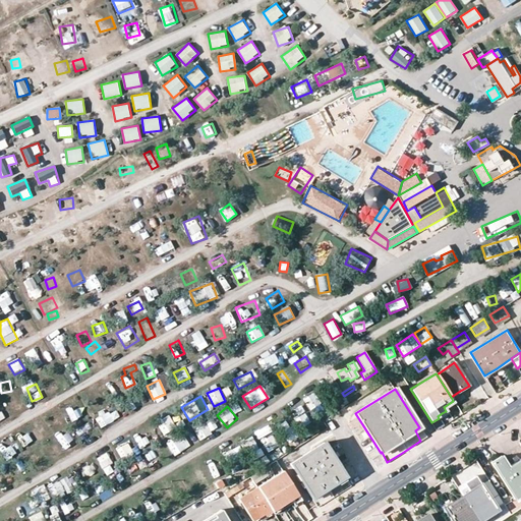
[(5,407),(0,409),(0,419),(9,415),(5,407)]
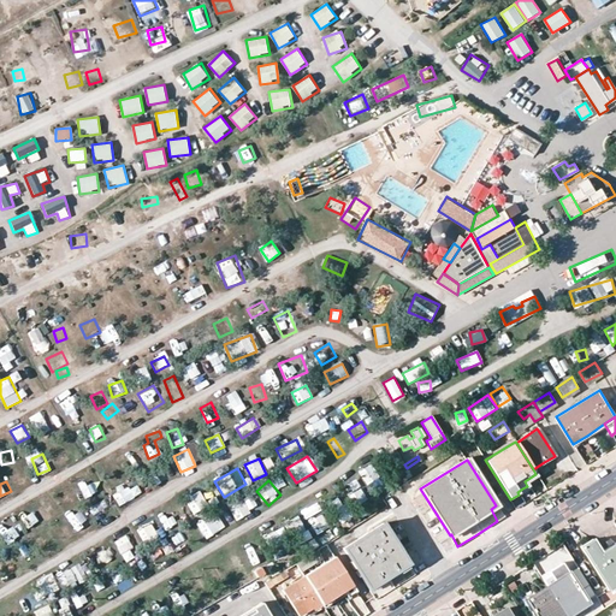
[(136,486),(114,493),(118,505),(140,498),(136,486)]
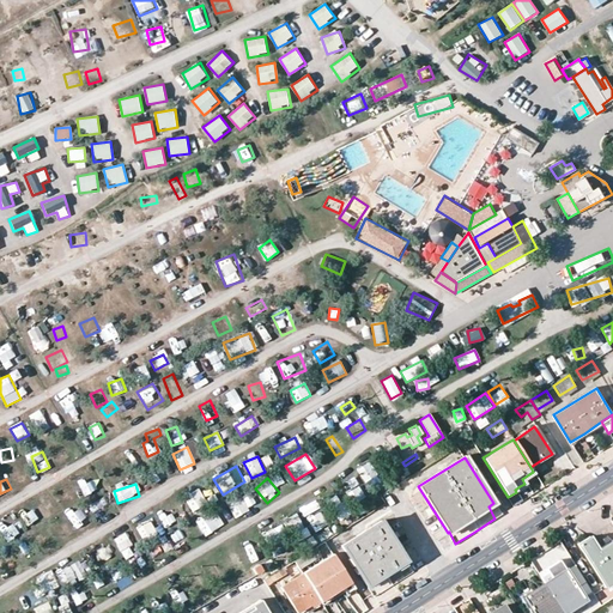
[(362,486),(349,491),(353,504),(366,499),(362,486)]
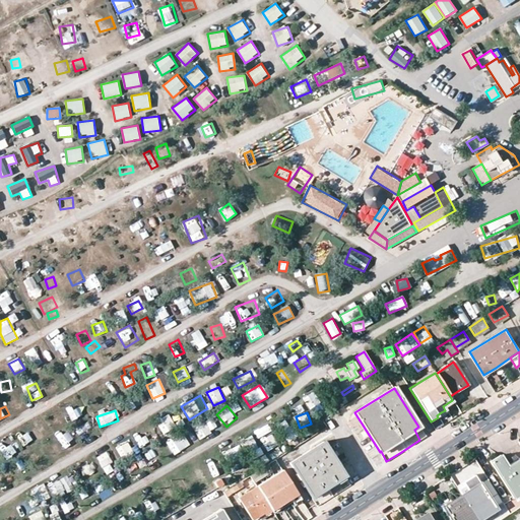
[(156,421),(164,435),(176,428),(169,415),(156,421)]
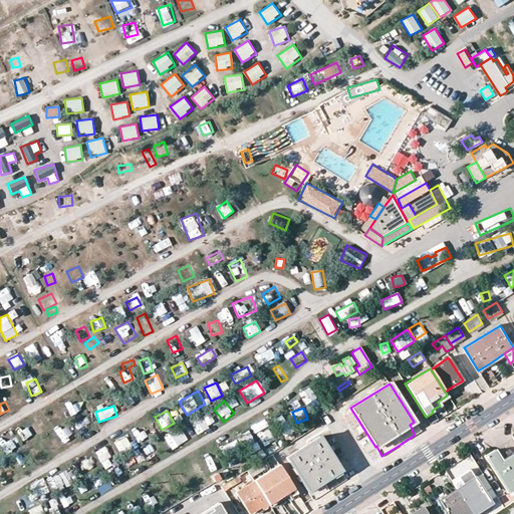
[(46,421),(36,427),(43,436),(52,430),(46,421)]
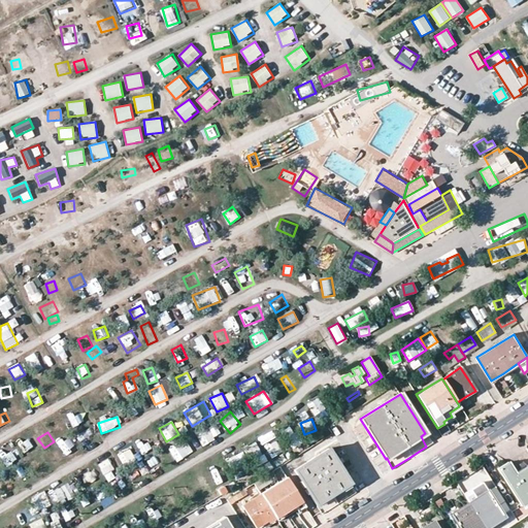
[(78,437),(80,446),(95,441),(93,433),(78,437)]
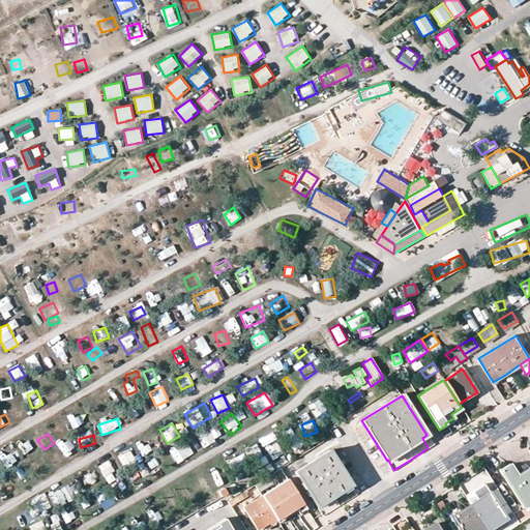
[(26,438),(20,440),(25,455),(31,453),(26,438)]
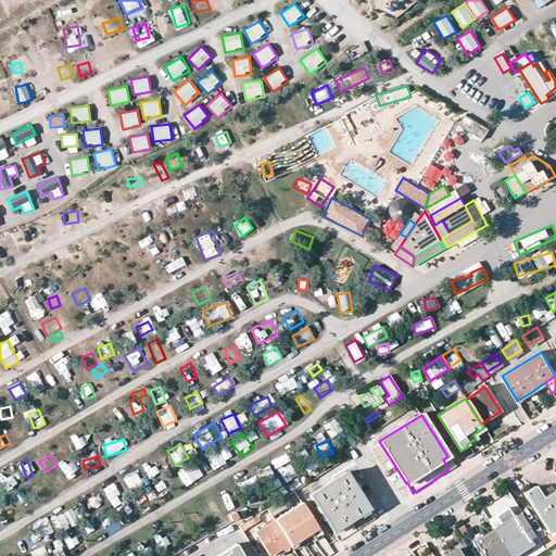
[(143,469),(149,480),(164,472),(159,462),(143,469)]
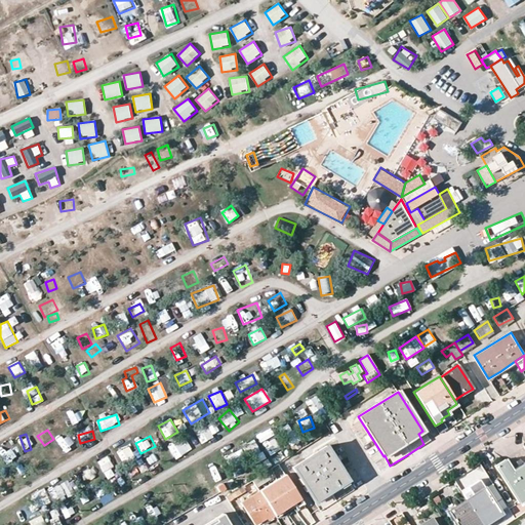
[(176,460),(193,450),(185,437),(168,448),(176,460)]
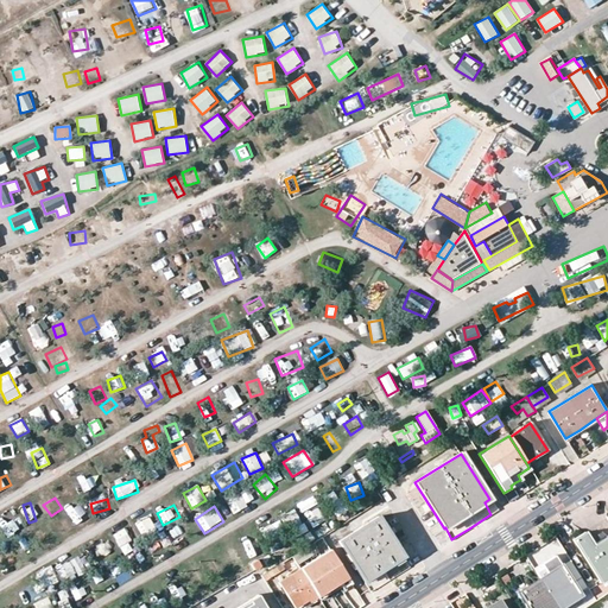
[(81,525),(92,523),(88,510),(77,512),(81,525)]
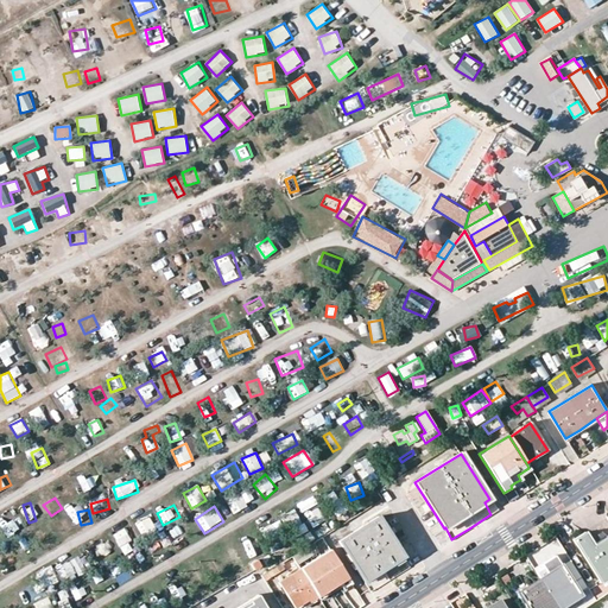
[(295,510),(285,513),(292,530),(303,525),(295,510)]
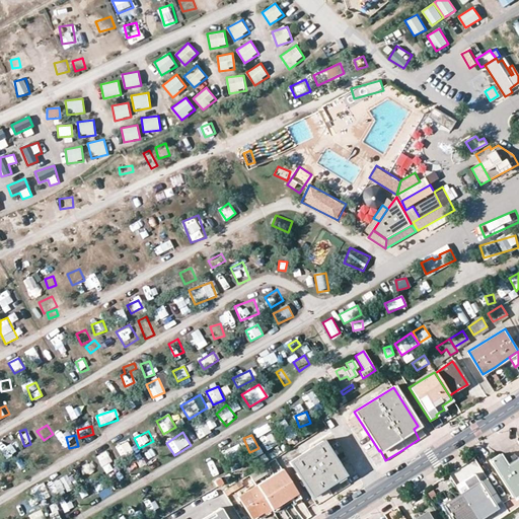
[(18,450),(13,439),(0,445),(0,451),(3,457),(18,450)]
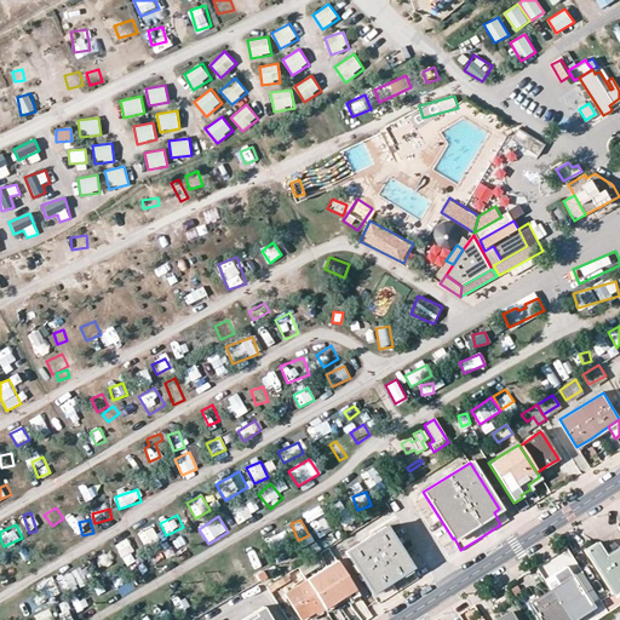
[(612,593),(619,587),(619,527),(619,528),(619,529),(619,545),(618,547),(604,556),(595,544),(584,550),(612,593)]
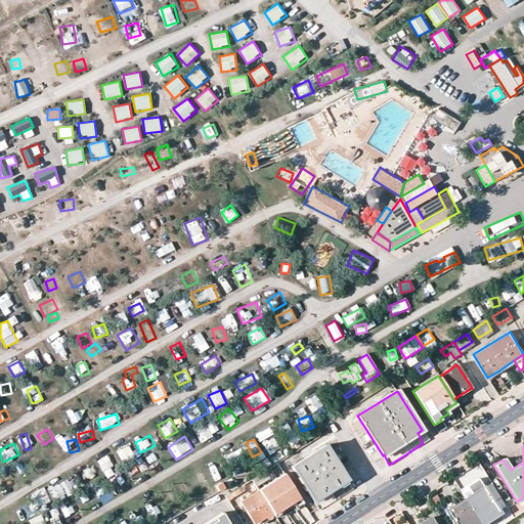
[(292,468),(313,500),(326,492),(346,480),(324,446),(292,468)]
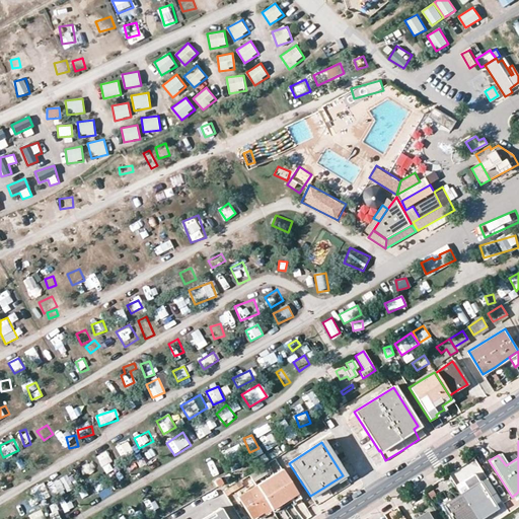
[(126,456),(135,453),(133,446),(124,449),(126,456)]
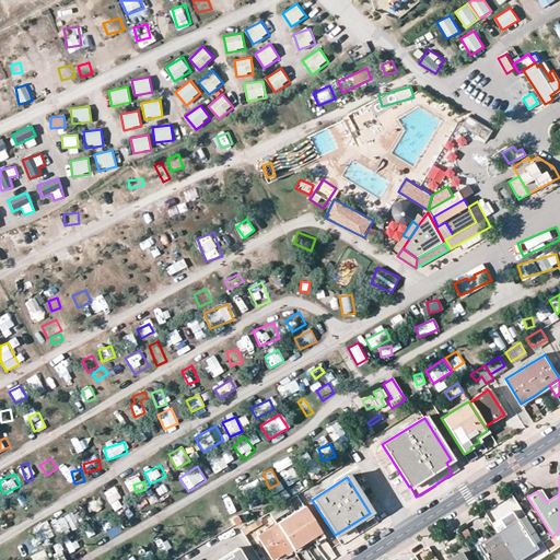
[(124,494),(114,500),(124,520),(133,515),(124,494)]
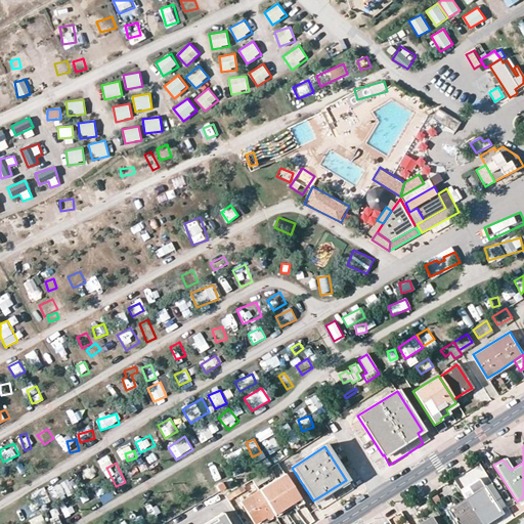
[(76,476),(82,487),(103,477),(97,466),(76,476)]
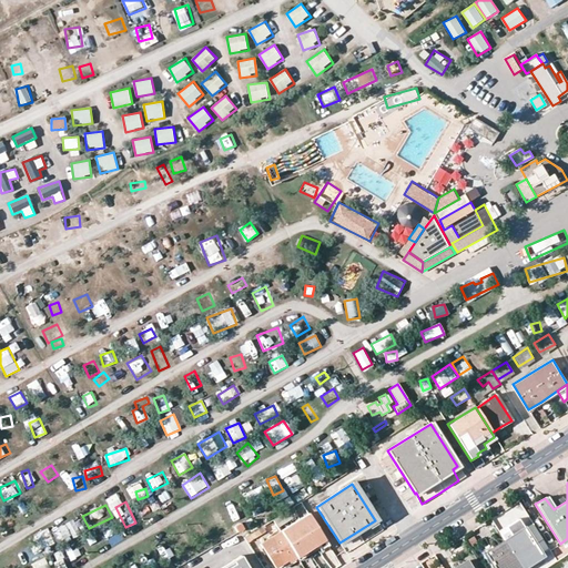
[(17,521),(29,516),(24,506),(13,511),(17,521)]
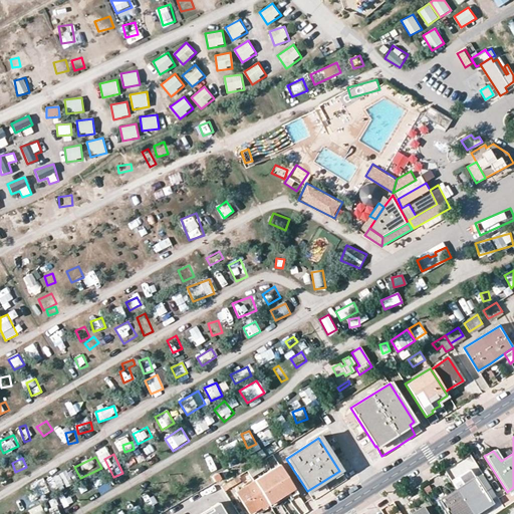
[(226,482),(232,478),(228,472),(226,469),(220,472),(226,482)]
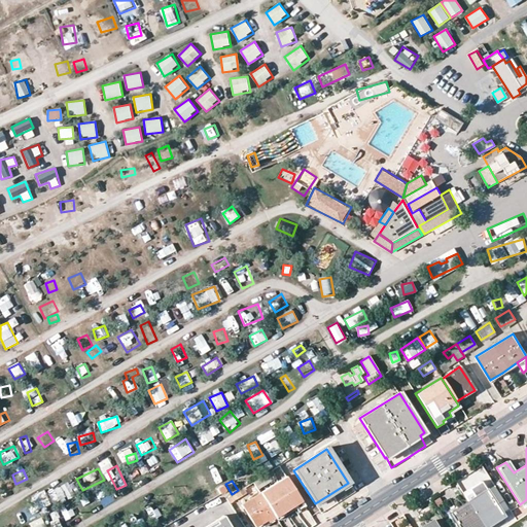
[(277,482),(259,493),(275,517),(287,508),(292,505),(277,482)]
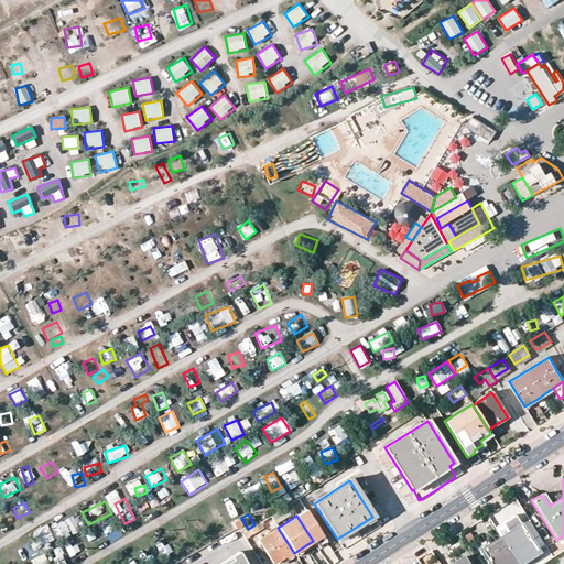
[(58,540),(79,529),(73,517),(52,528),(58,540)]
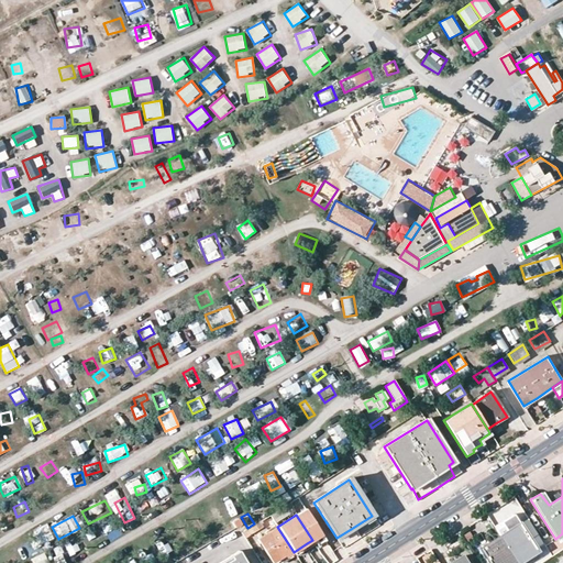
[(101,522),(107,536),(119,531),(112,517),(101,522)]
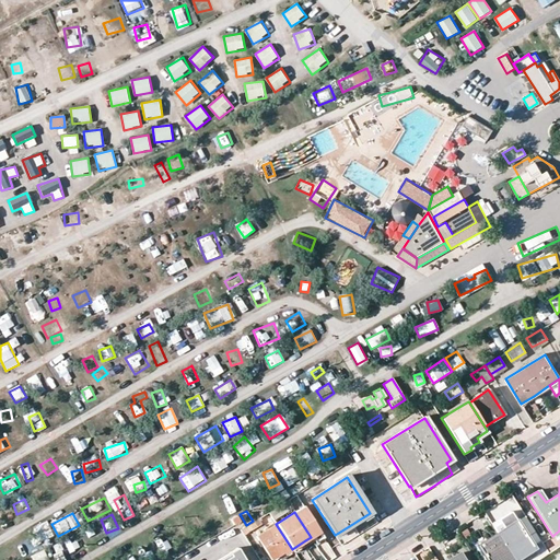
[(235,515),(229,518),(232,525),(236,524),(238,522),(236,517),(235,515)]
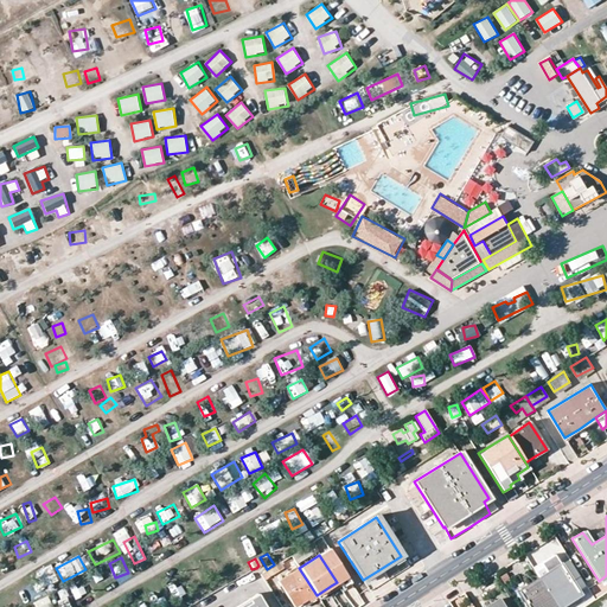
[(264,573),(268,576),(282,567),(280,563),(264,573)]
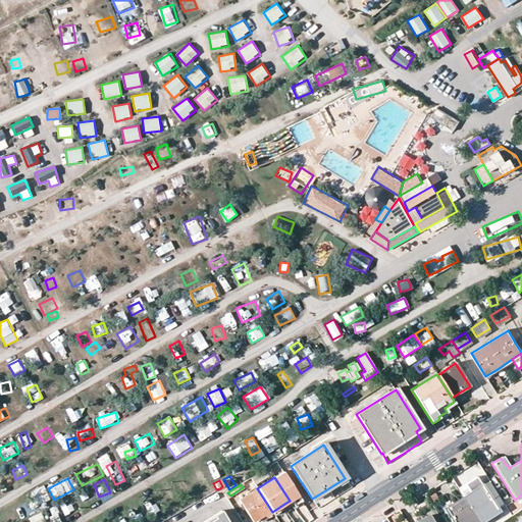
[(255,521),(261,519),(272,512),(257,488),(256,486),(249,490),(250,493),(240,500),(242,504),(253,521),(255,521)]
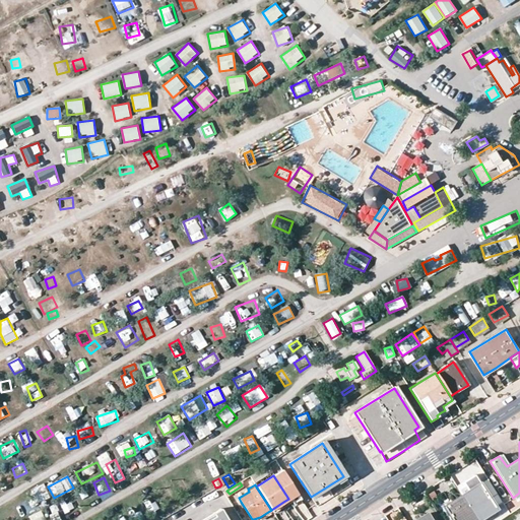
[(39,504),(48,500),(40,485),(31,491),(39,504)]
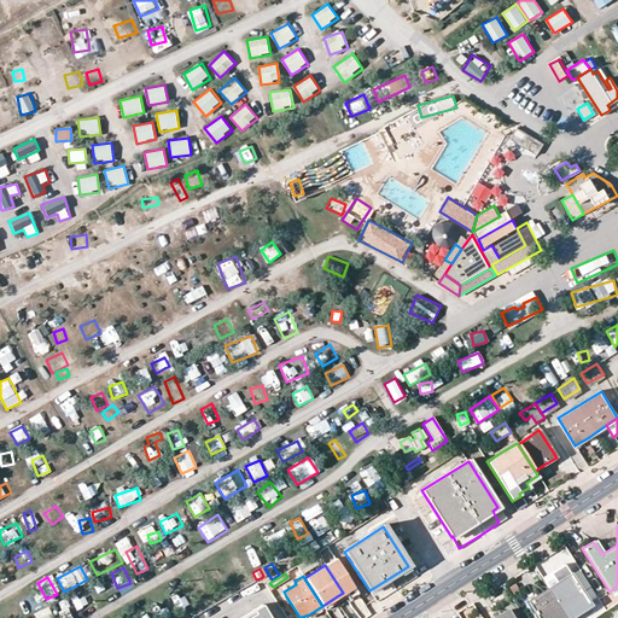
[(565,582),(551,592),(567,617),(571,617),(590,606),(572,578),(565,582)]
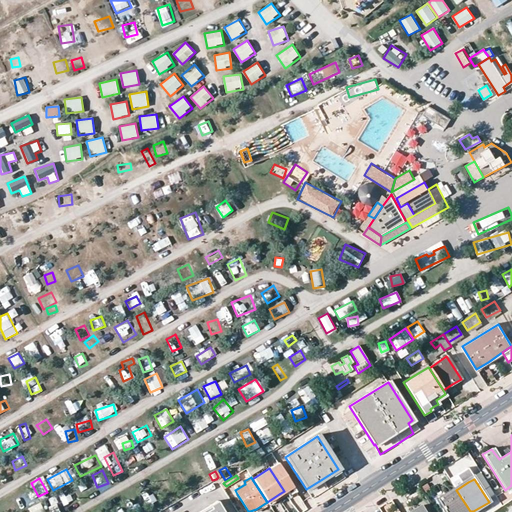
[(444,498),(438,501),(445,511),(470,511),(456,490),(444,498)]
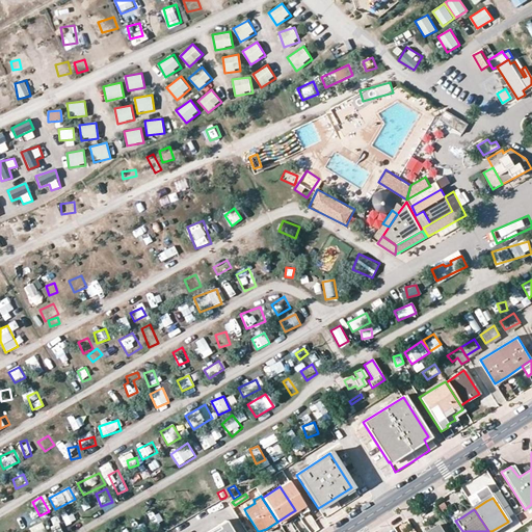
[(232,531),(224,521),(217,525),(219,529),(213,531),(232,531)]
